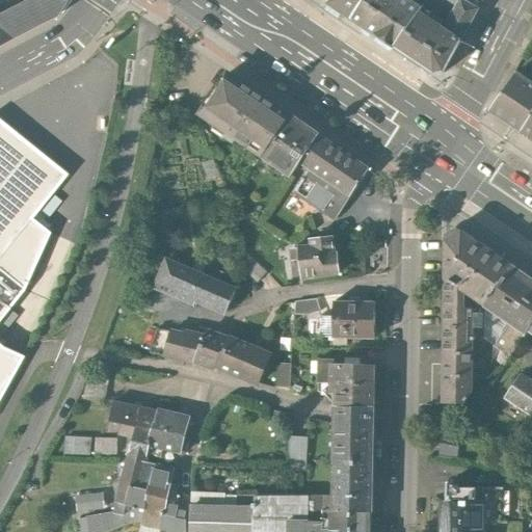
[(55,0),(16,0),(0,8),(0,10),(23,28),(59,10),(62,5),(55,0)]
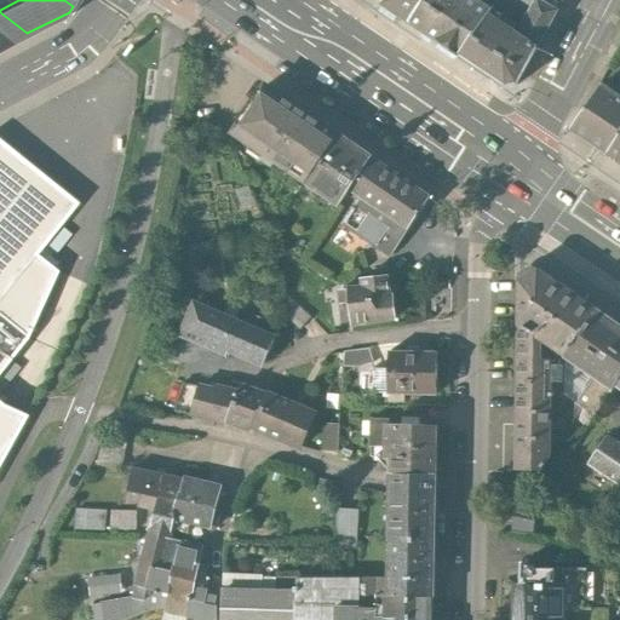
[(388,0),(385,5),(412,24),(429,0),(388,0)]
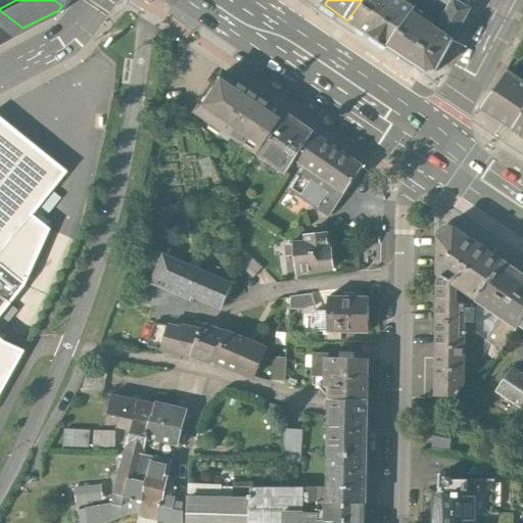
[(400,0),(362,0),(347,20),(387,47),(411,13),(414,8),(400,0)]
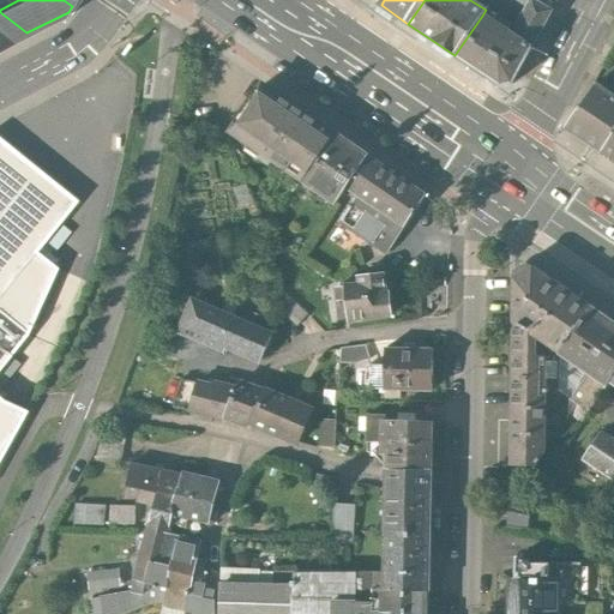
[(531,0),(552,11),(558,0),(493,0),(491,5),(519,23),(531,0)]
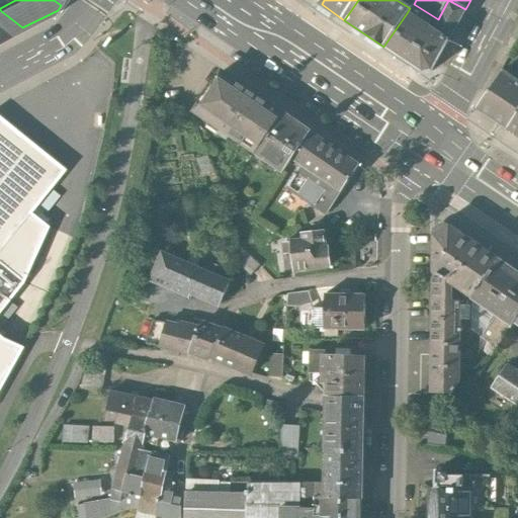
[(448,0),(438,19),(433,30),(448,40),(465,9),(448,0)]
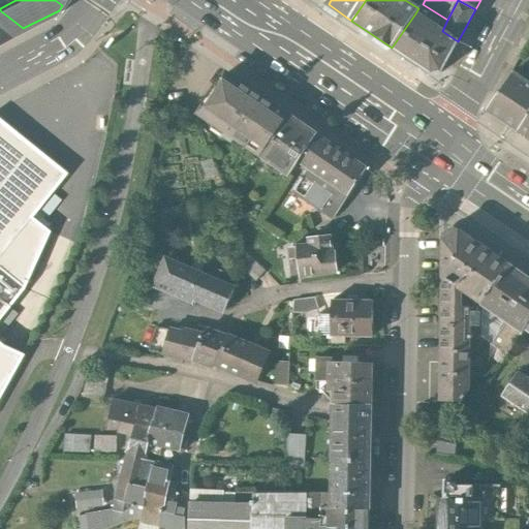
[(0,39),(23,28),(0,10),(0,39)]
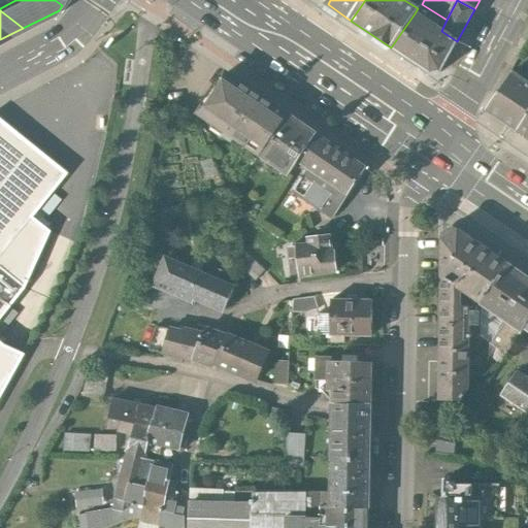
[(441,31),(415,13),(391,47),(432,73),(440,72),(457,41),(441,31)]
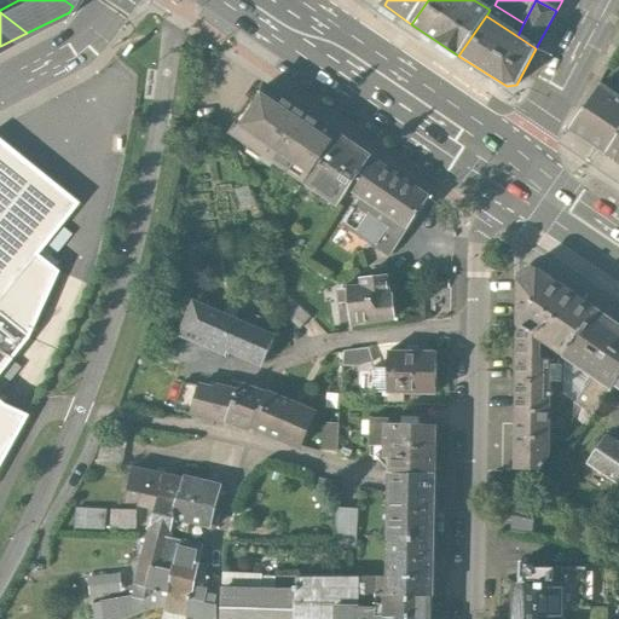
[(567,122),(605,148),(618,126),(618,90),(600,76),(567,122)]
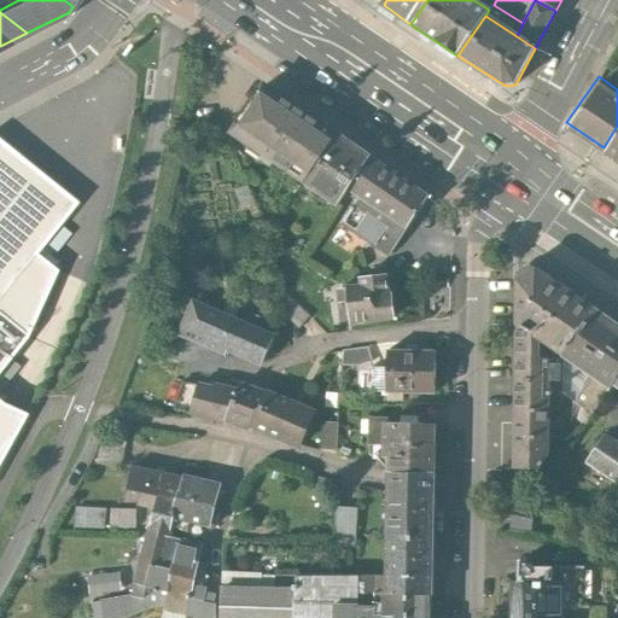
[(340,133),(264,82),(229,134),(304,185),(340,133)]
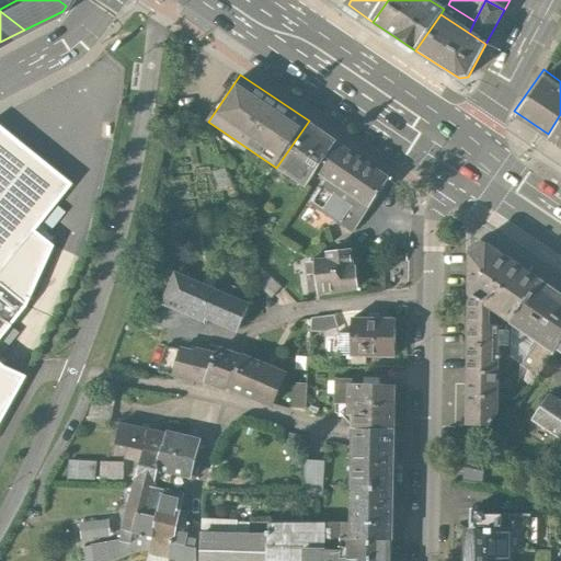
[(560,114),(548,134),(560,142),(560,114)]
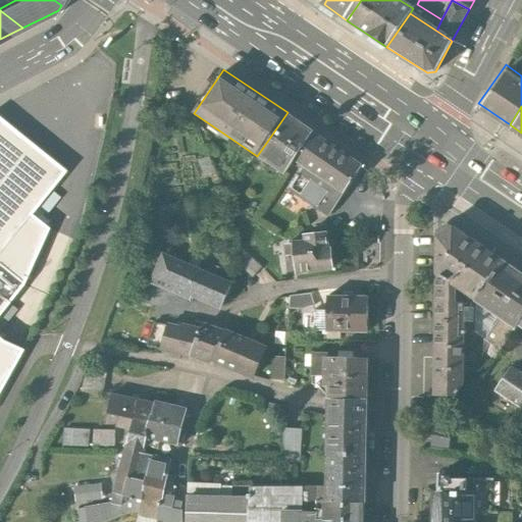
[(314,131),(288,112),(257,156),(284,174),(295,160),(314,131)]
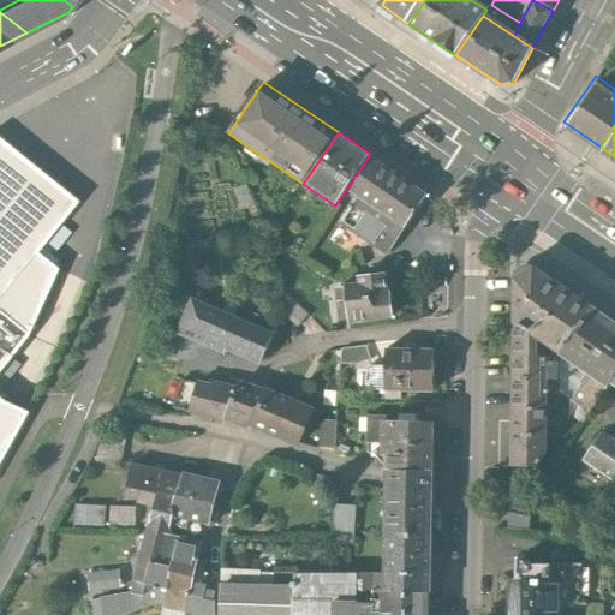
[(34,256),(76,207),(0,145),(0,346),(10,353),(30,333),(57,272),(34,256)]
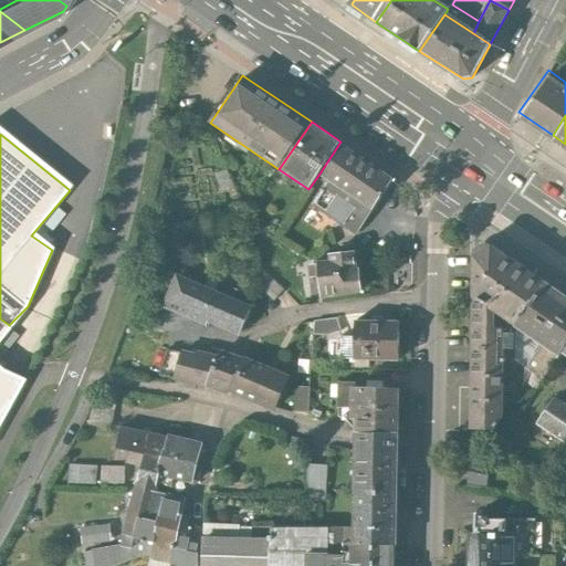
[(396,179),(341,142),(320,174),(331,181),(374,210),(396,179)]
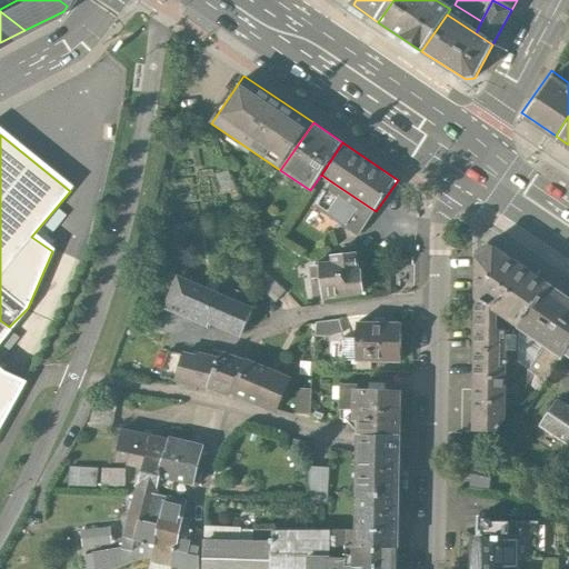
[(376,211),(332,182),(315,208),(359,237),(376,211)]
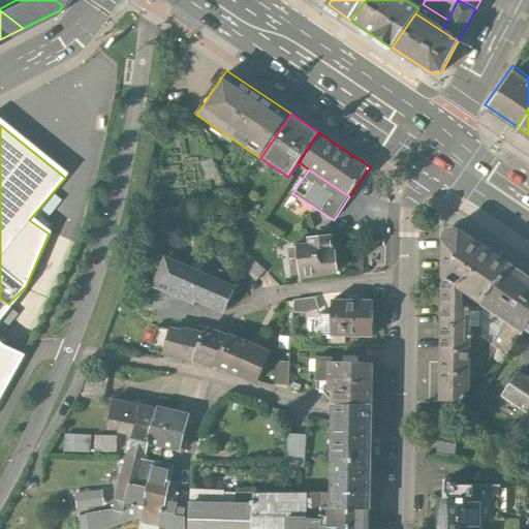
[(252,193),(241,184),(231,195),(243,205),(252,193)]
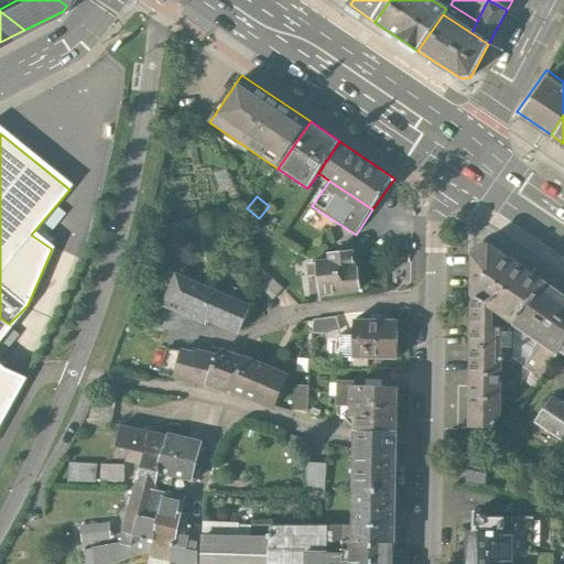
[(467,243),(466,283),(490,301),(511,315),(541,272),(488,235),(483,232),(477,232),(474,235),(469,239),(467,243)]
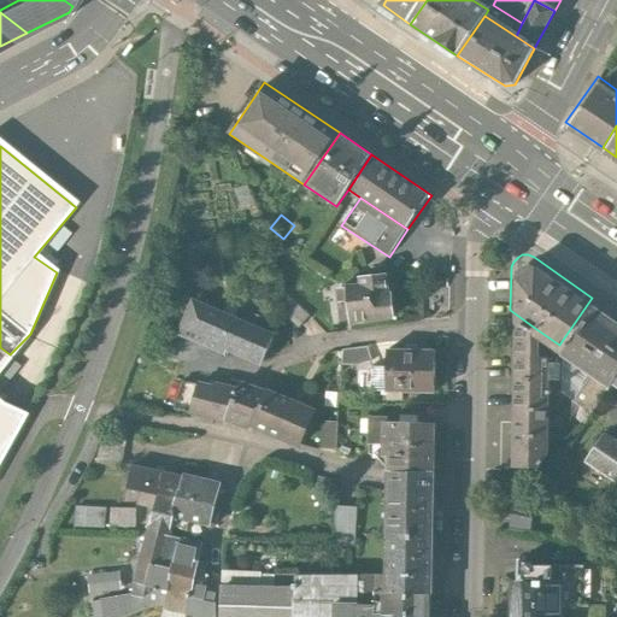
[(388,275),(358,277),(359,287),(336,289),(340,321),(350,321),(350,327),(395,322),(393,292),(389,293),(388,275)]
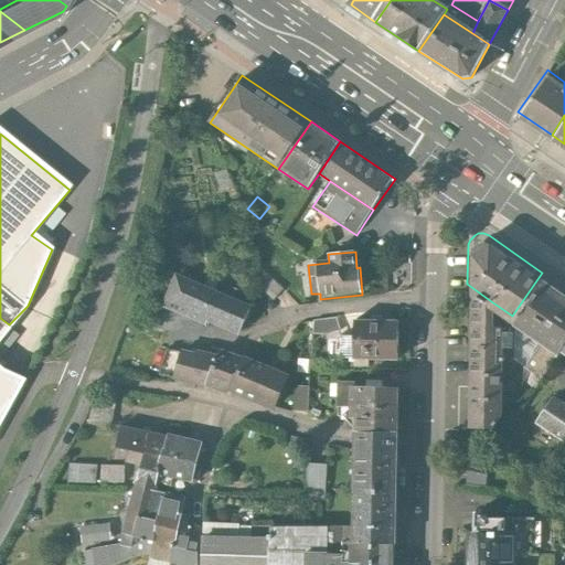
[(245,274),(273,299),(283,288),(256,263),(245,274)]
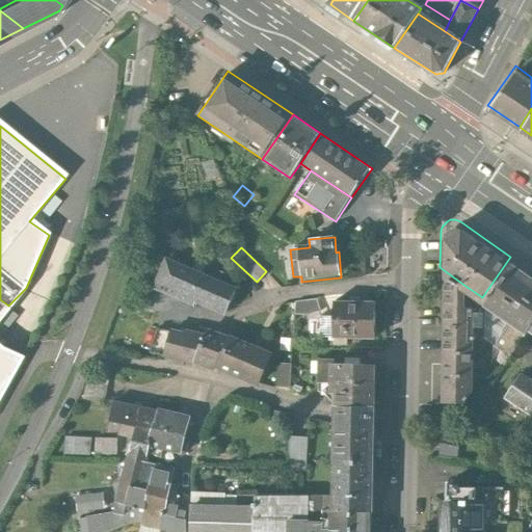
[(155,255),(140,249),(135,268),(150,273),(155,255)]
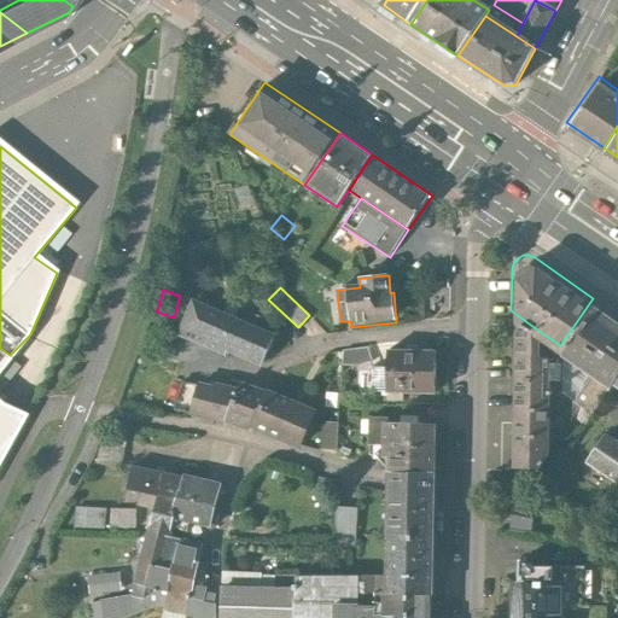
[(227,348),(263,363),(277,334),(191,297),(175,333),(225,354),(227,348)]
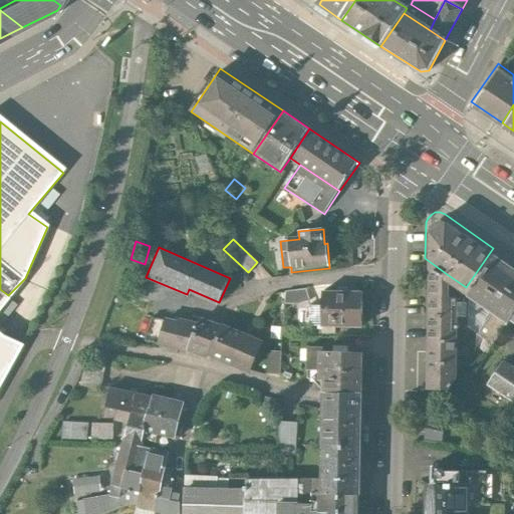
[(513,263),(493,248),(466,287),(494,306),(476,332),(491,341),(511,313),(513,309),(513,263)]
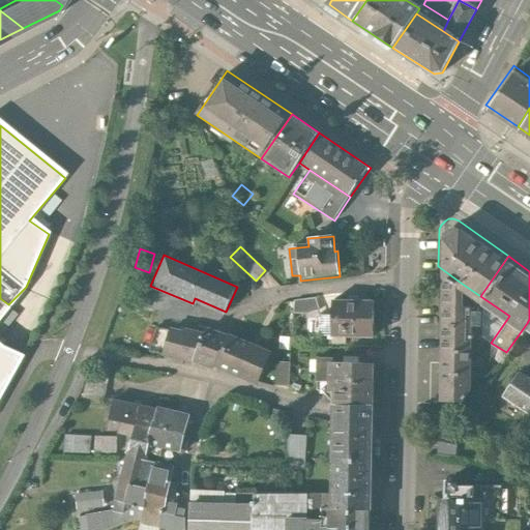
[(461,283),(438,266),(439,307),(440,359),(441,403),(461,403),(470,393),(469,354),(482,354),(490,358),(497,348),(482,339),(480,299),(462,299),(461,283)]
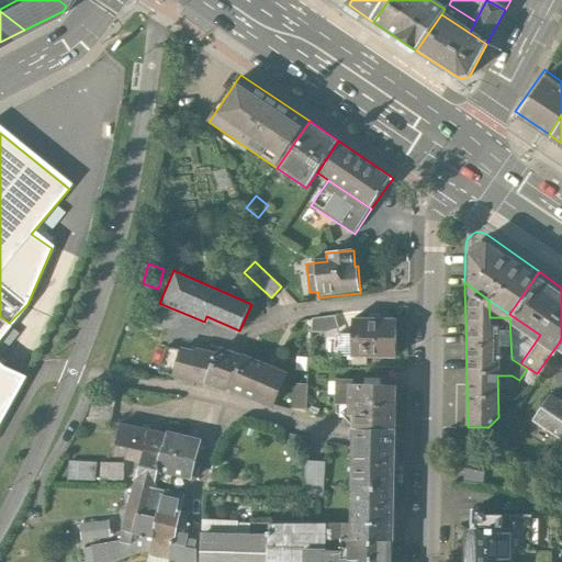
[(335,315),(311,319),(311,332),(326,333),(338,329),(335,315)]
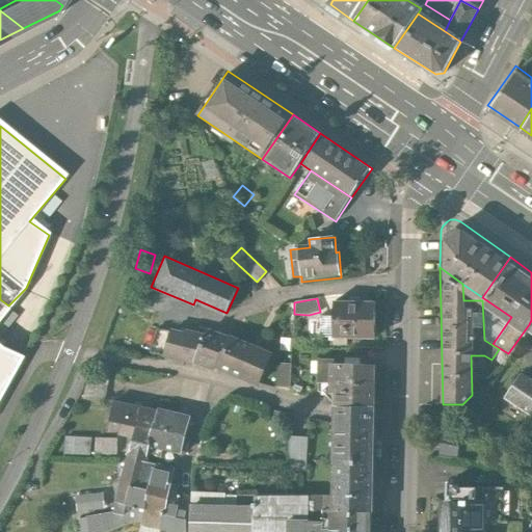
[(0,399),(23,357),(0,342),(0,315),(8,306),(0,299),(0,399)]
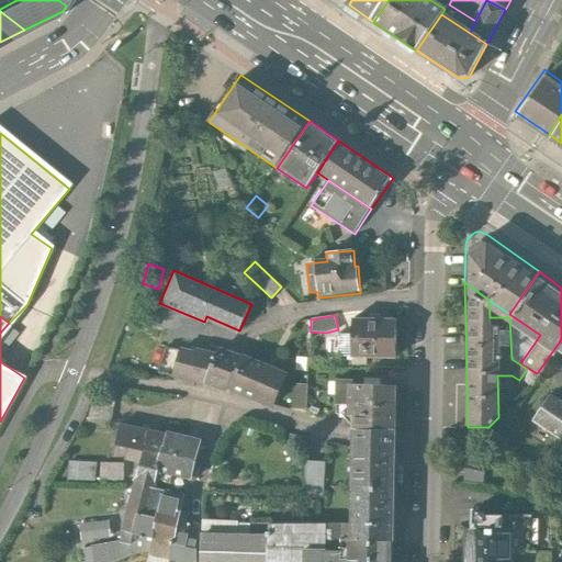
[(338,334),(338,357),(395,359),(396,318),(349,317),(348,334),(338,334)]
